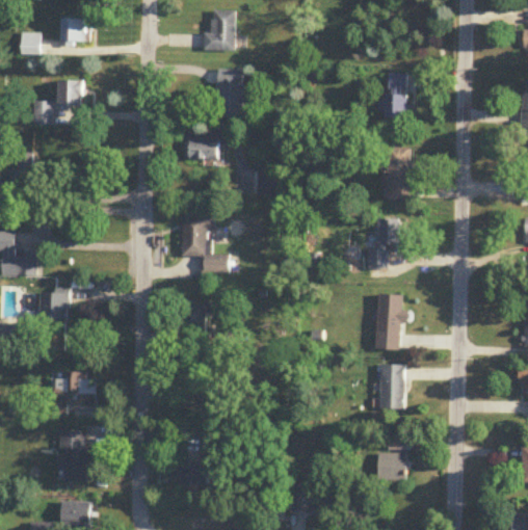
[(203,33),(203,50),(233,50),(233,10),(210,10),(210,33),(203,33)]
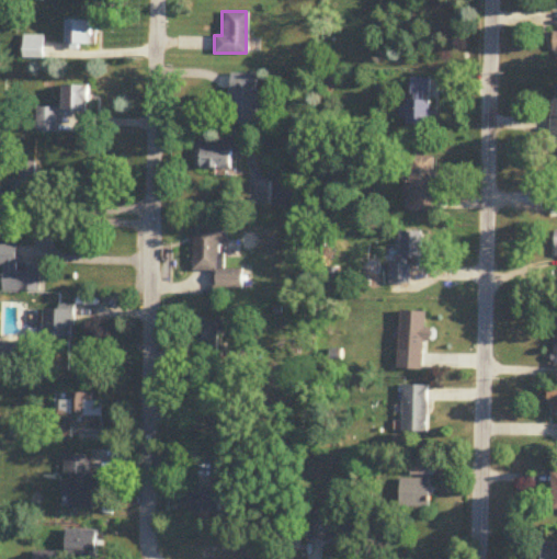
[(63,43),(88,43),(88,20),(63,20),(63,43)]
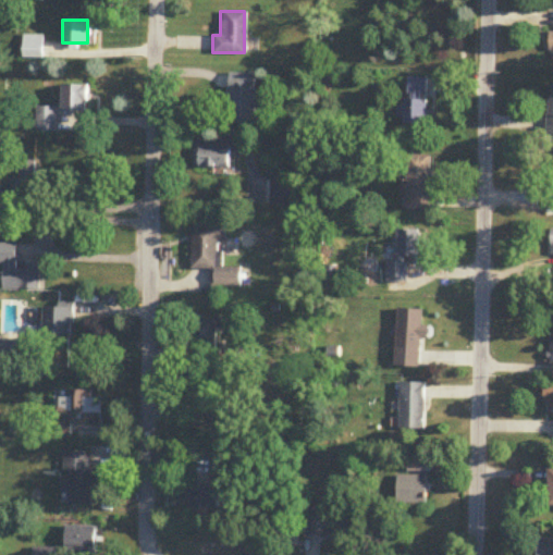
[(422,76),(405,76),(405,96),(400,96),(400,123),(421,124),(422,76)]
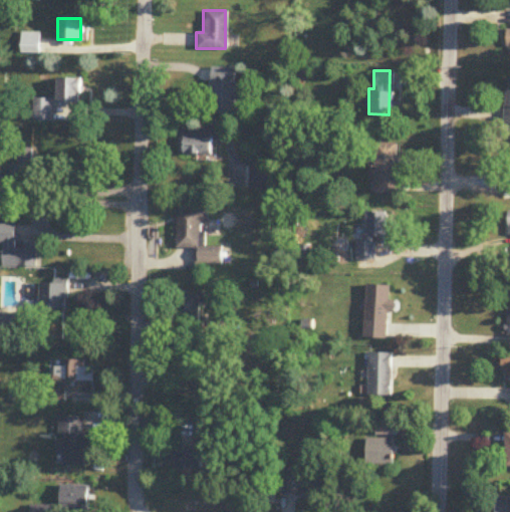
[(78,102),(78,77),(56,77),(56,102),(78,102)]
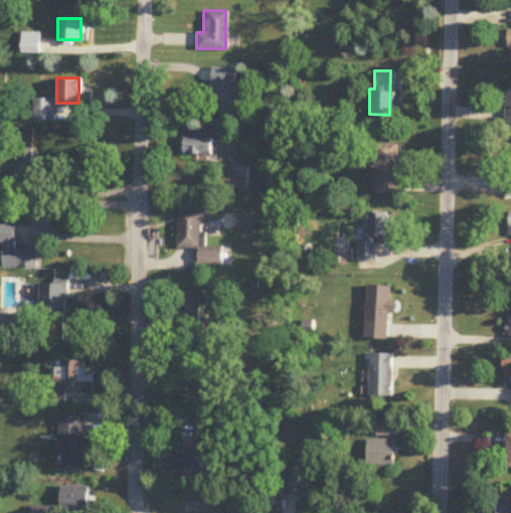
[(32,121),(50,121),(50,98),(32,98),(32,121)]
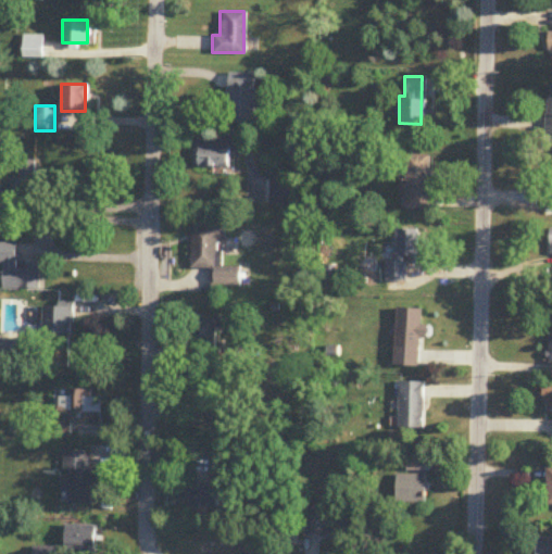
[(226,166),(226,147),(192,147),(192,166),(226,166)]
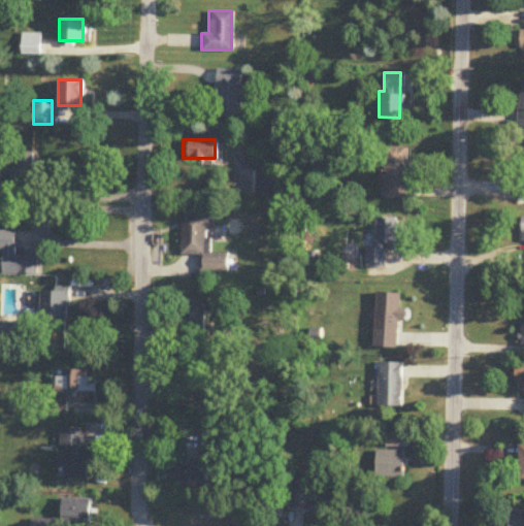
[(384,198),(405,198),(405,145),(384,145),(384,198)]
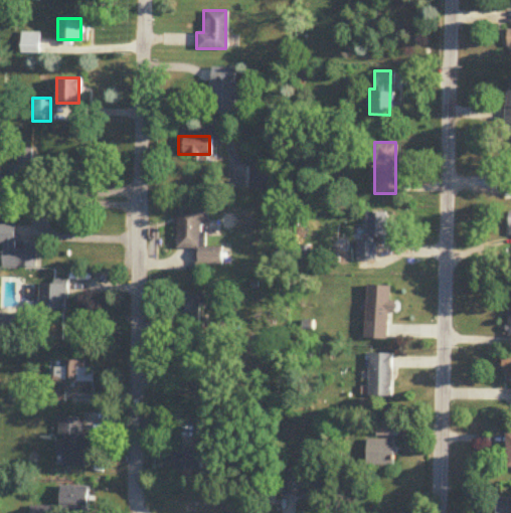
[(32,147),(15,147),(15,164),(7,164),(7,183),(31,183),(32,147)]
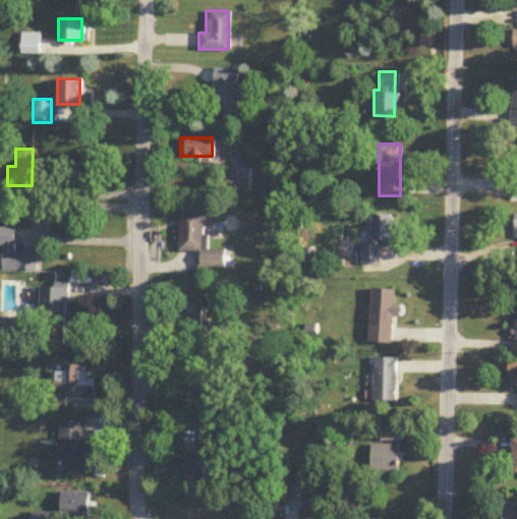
[(250,191),(271,191),(271,167),(250,167),(250,191)]
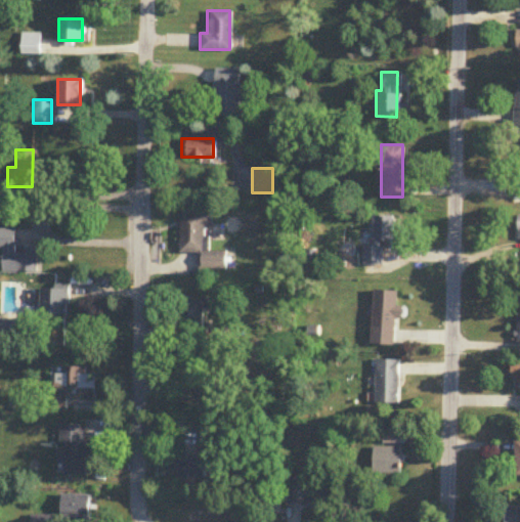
[(178,253),(196,254),(196,269),(223,269),(223,251),(207,251),(208,213),(178,213),(178,253)]
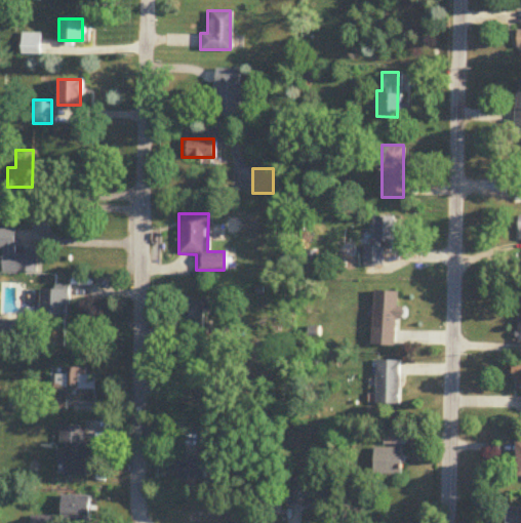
[(391,215),(370,215),(370,241),(391,242),(391,215)]
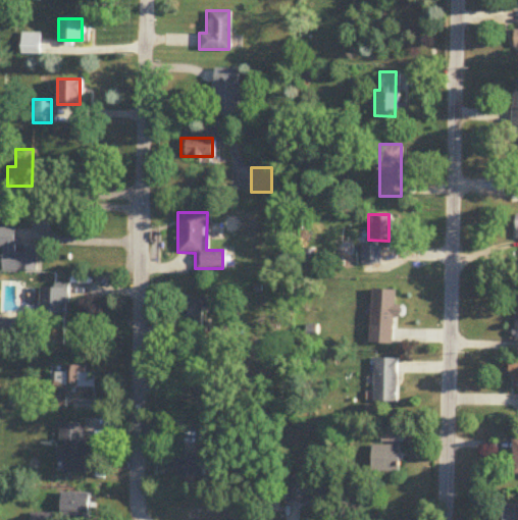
[(0,270),(34,271),(34,247),(12,246),(12,227),(0,226),(0,246),(0,270)]
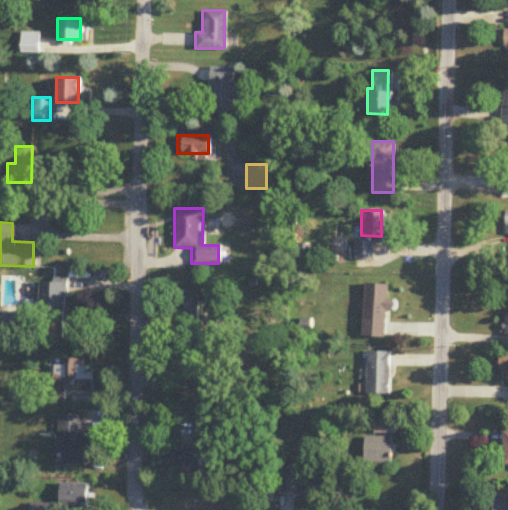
[(371,258),(371,240),(352,240),(352,258),(371,258)]
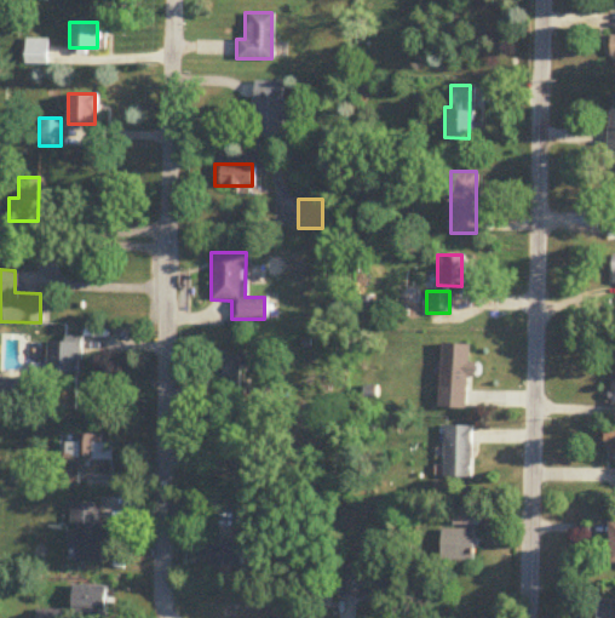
[(45,373),(78,373),(78,342),(45,342),(45,373)]
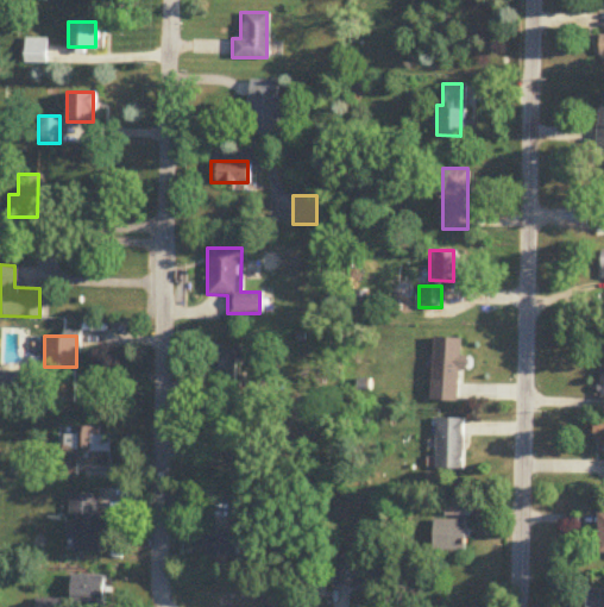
[(457,369),(466,370),(466,356),(458,356),(459,338),(432,337),(429,399),(455,400),(457,369)]
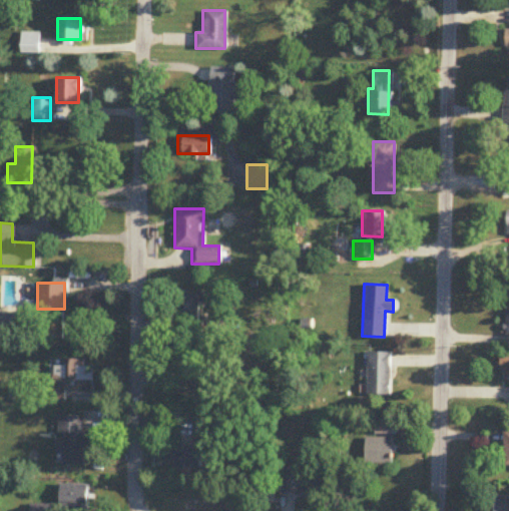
[(196,320),(196,294),(173,294),(173,320),(196,320)]
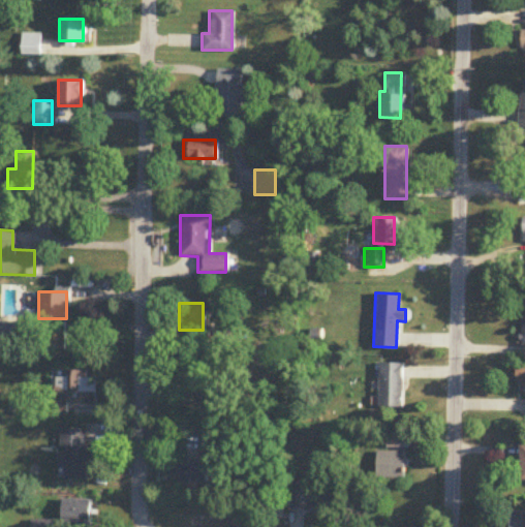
[(401,363),(376,363),(376,407),(401,407),(401,363)]
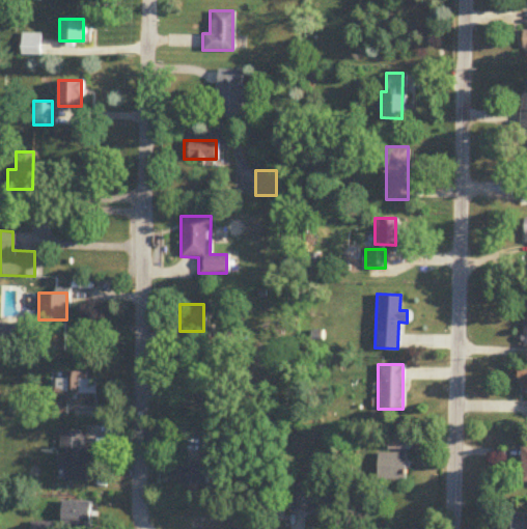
[(526,367),(518,367),(518,391),(526,390),(526,367)]
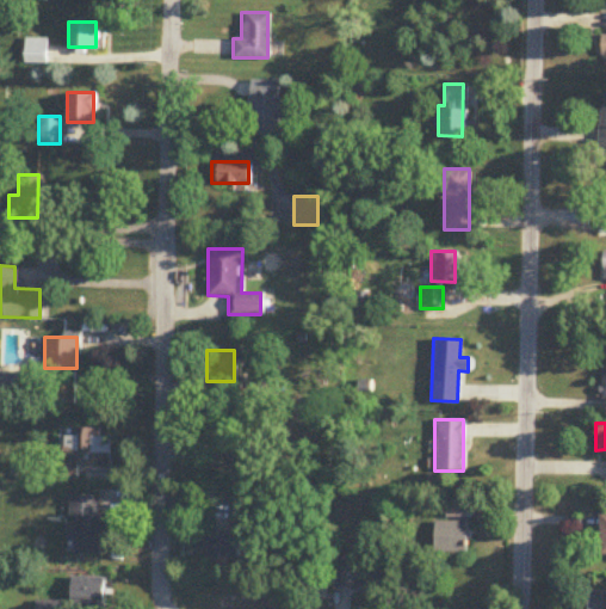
[(97,463),(97,428),(70,426),(70,446),(59,446),(59,462),(97,463)]
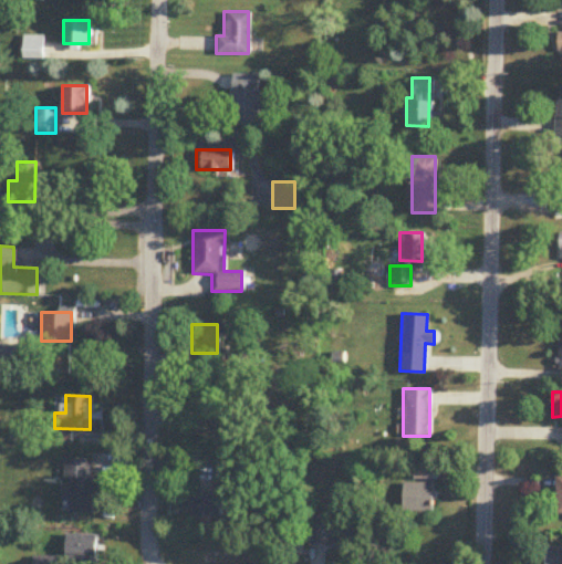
[(62,507),(92,507),(92,457),(62,457),(62,507)]
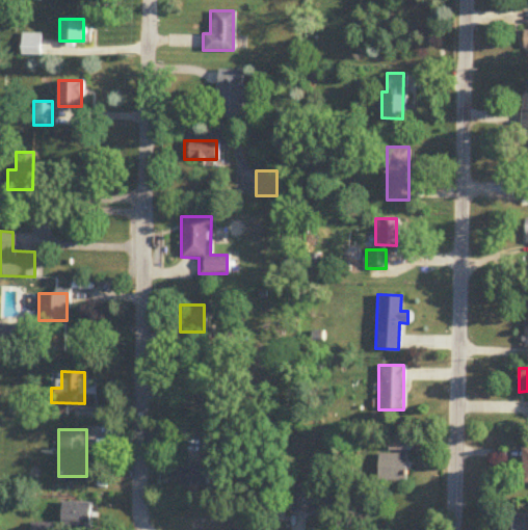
[(377,454),(377,482),(404,482),(404,454),(377,454)]
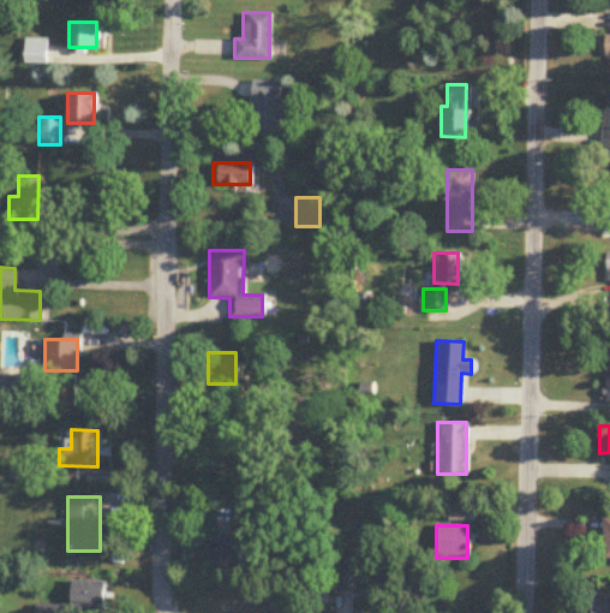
[(239,539),(207,539),(207,561),(239,561),(239,539)]
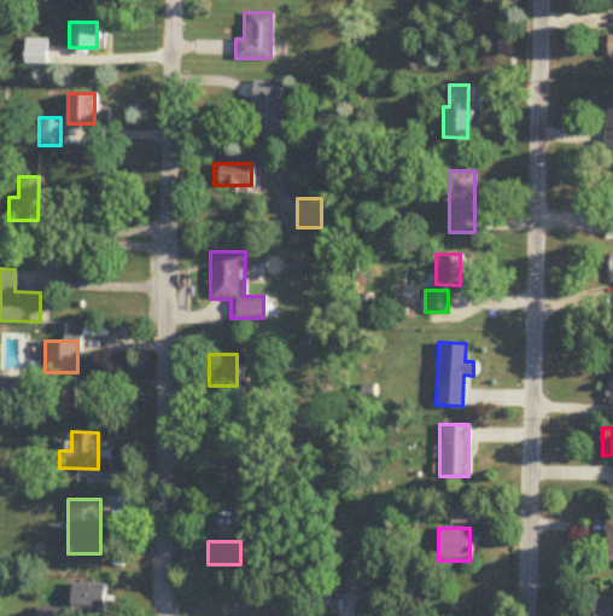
[(332,593),(380,593),(380,570),(332,570),(332,593)]
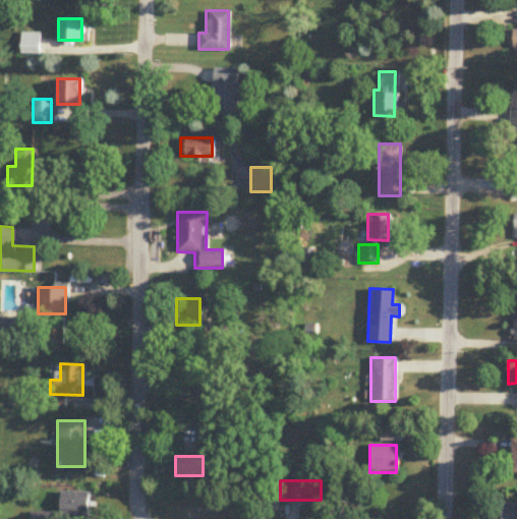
[(88,516),(88,497),(59,497),(59,516),(88,516)]
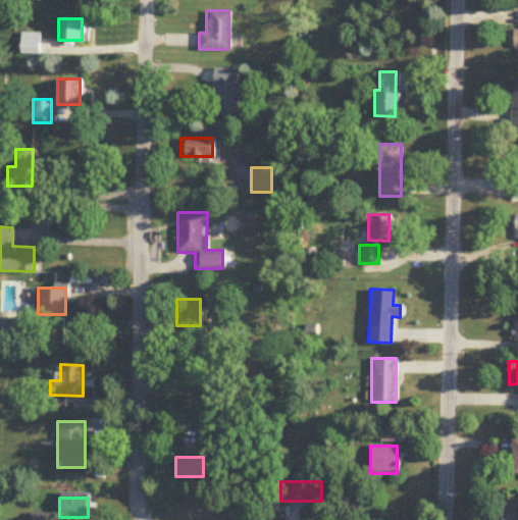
[(517,519),(517,504),(502,504),(502,519),(517,519)]
